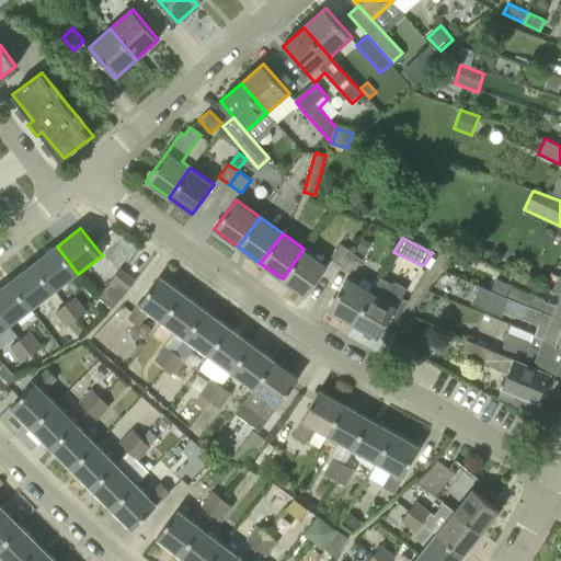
[(365,259),(374,245),(365,239),(356,252),(365,259)]
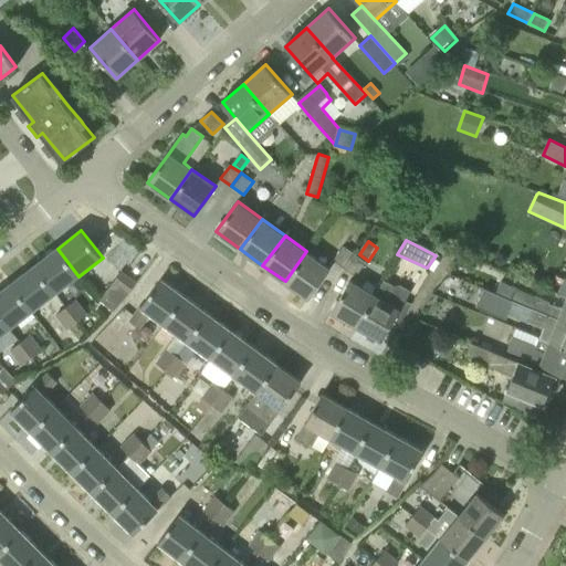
[(344,245),(333,260),(344,268),(355,254),(344,245)]
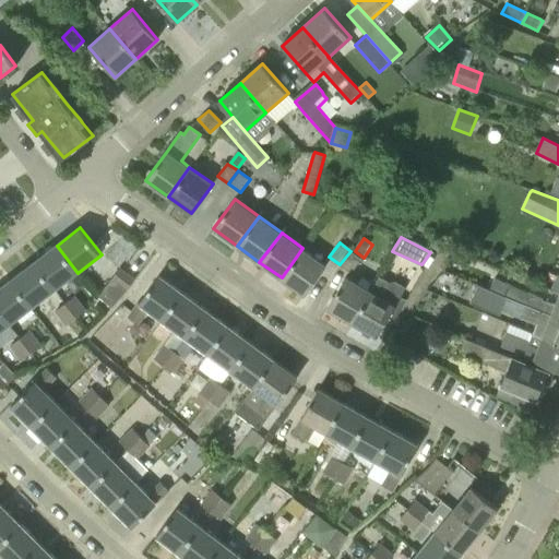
[(55,290),(78,273),(57,246),(34,263),(55,290)]
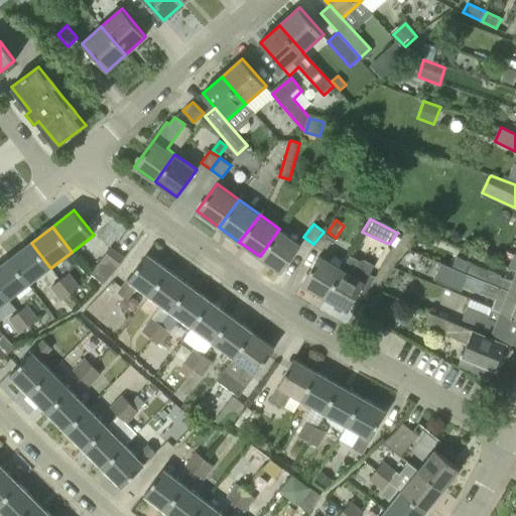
[(281,271),(301,244),(279,229),(260,256),(281,271)]
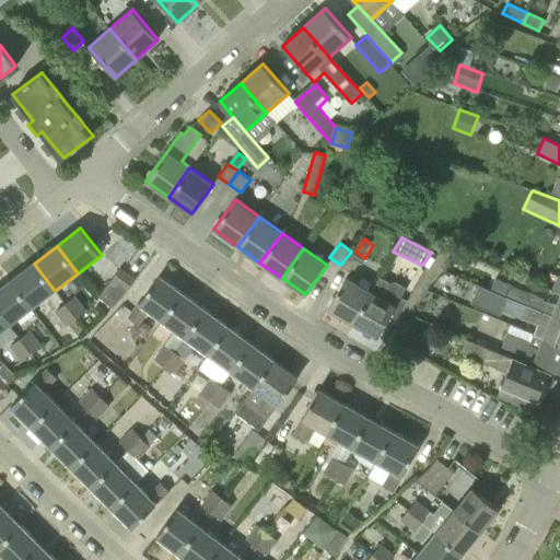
[(362,259),(351,252),(340,265),(352,273),(362,259)]
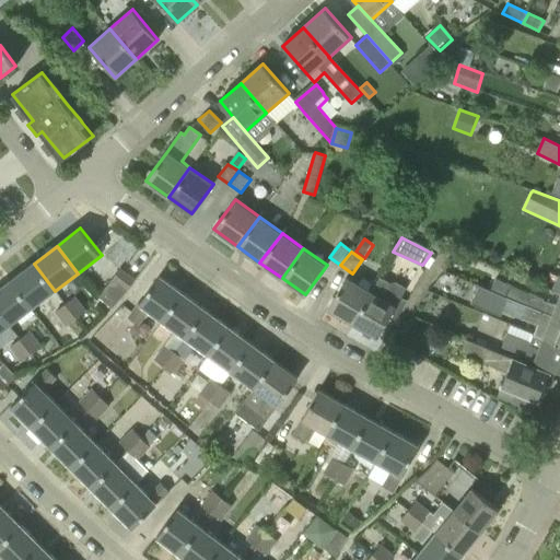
[(33,307),(55,291),(34,264),(11,281),(33,307)]
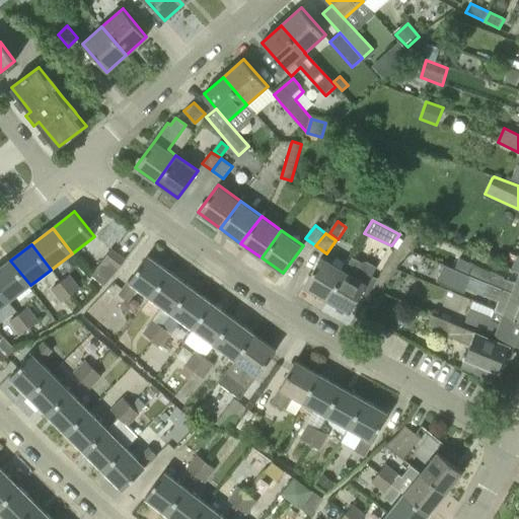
[(124,260),(110,249),(104,256),(97,268),(90,275),(103,286),(119,269),(124,260)]
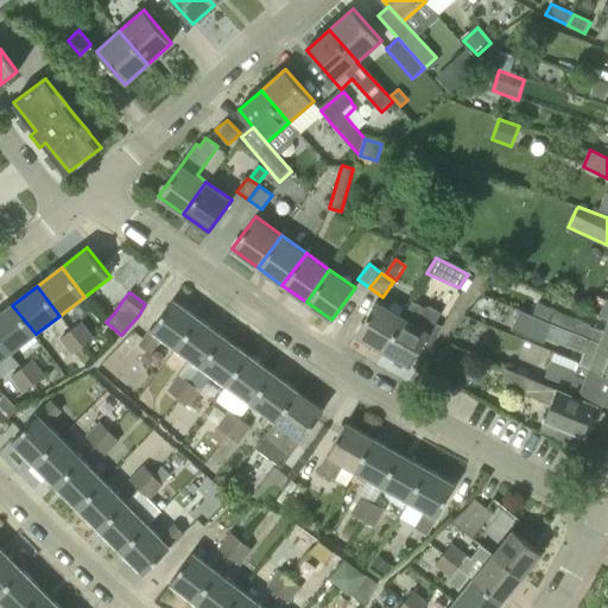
[(176,349),(200,320),(173,301),(139,344),(150,353),(162,339),(176,349)]
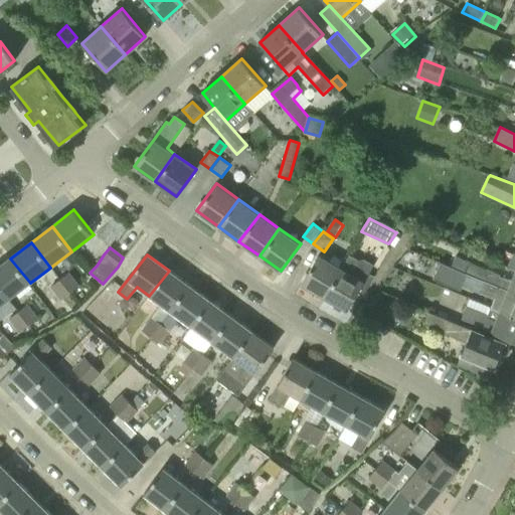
[(325,297),(342,268),(319,254),(302,284),(325,297)]
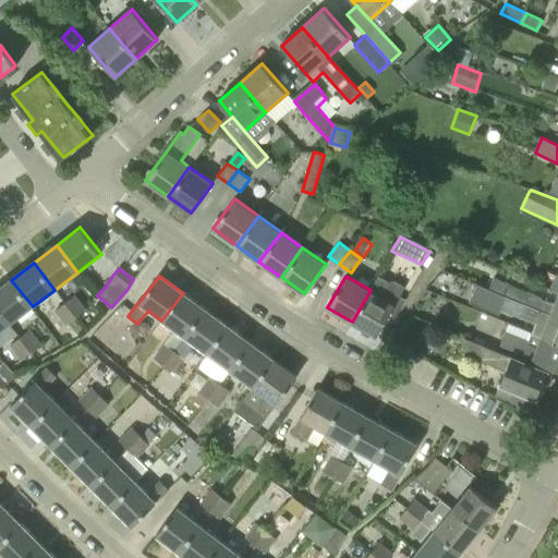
[(376,278),(371,290),(352,322),(376,336),(388,315),(398,296),(401,291),(376,278)]
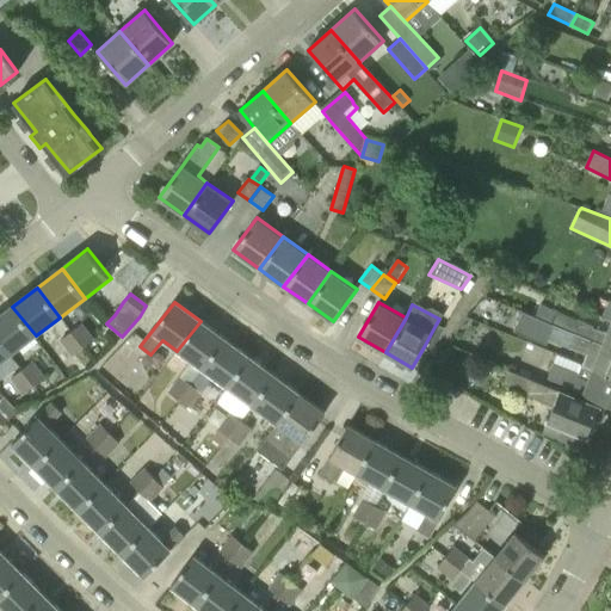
[(0,340),(11,355),(36,335),(12,307),(0,315),(0,340)]
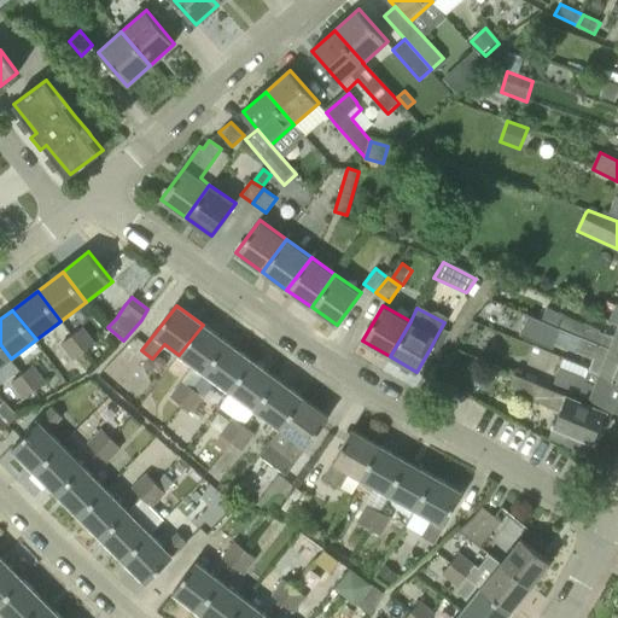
[(601,331),(549,312),(546,320),(617,349),(617,322),(611,320),(610,322),(605,321),(601,331)]
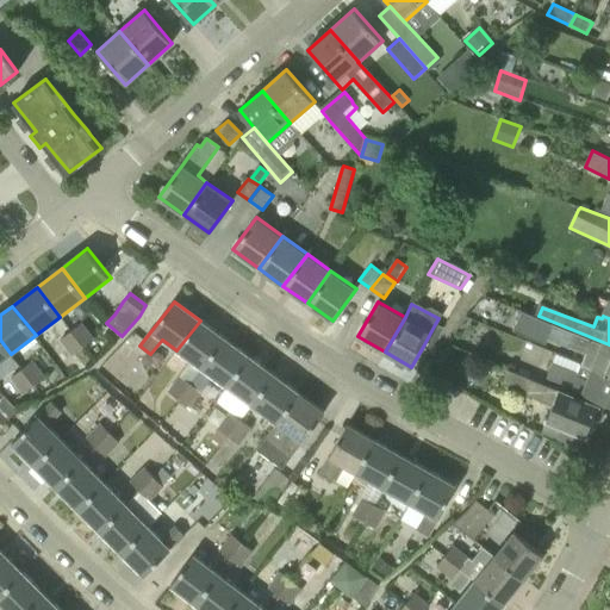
[(537,318),(521,310),(514,330),(549,344),(552,338),(585,353),(583,360),(609,372),(609,344),(539,316),(537,318)]
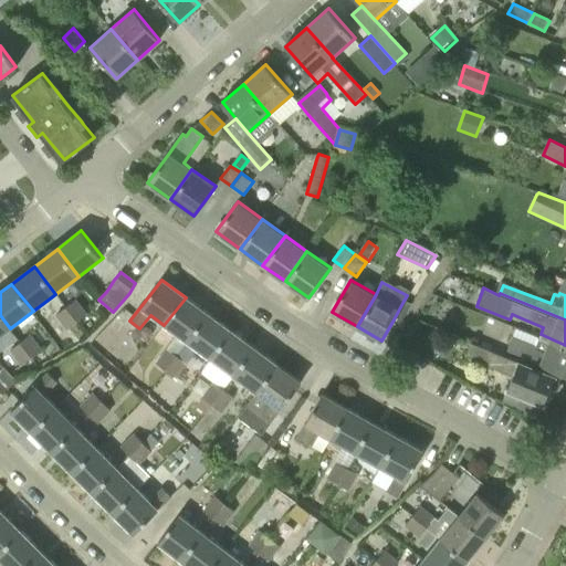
[(176,335),(167,348),(175,354),(208,314),(186,297),(164,325),(176,335)]
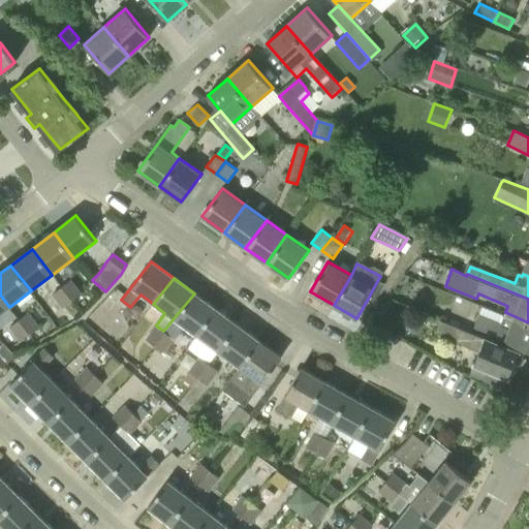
[(72,301),(82,293),(71,280),(62,287),(72,301)]
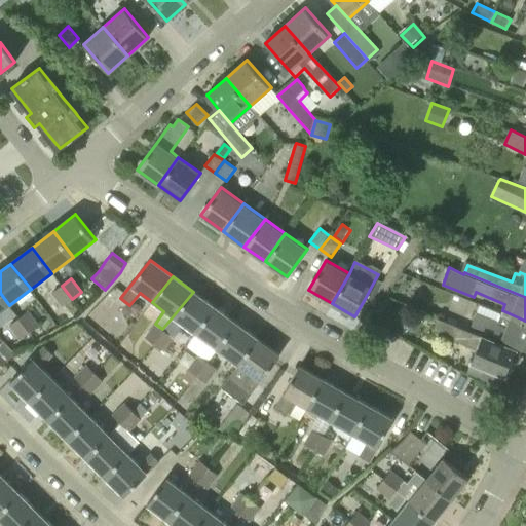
[(375,279),(366,297),(372,301),(382,283),(375,279)]
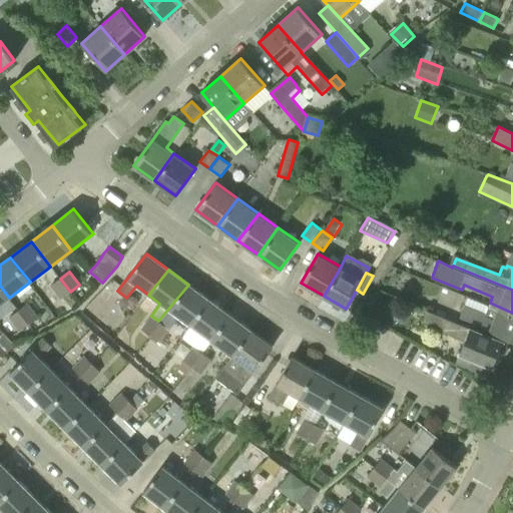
[(61,299),(70,292),(60,279),(51,286),(61,299)]
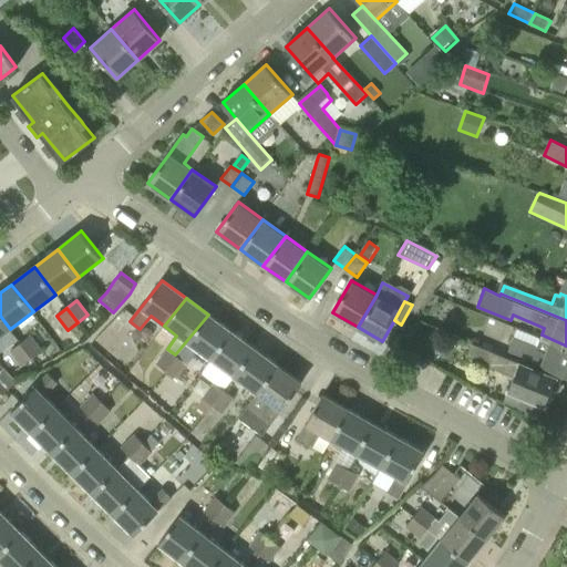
[(210,360),(232,331),(208,315),(175,354),(164,369),(176,379),(197,351),(210,360)]
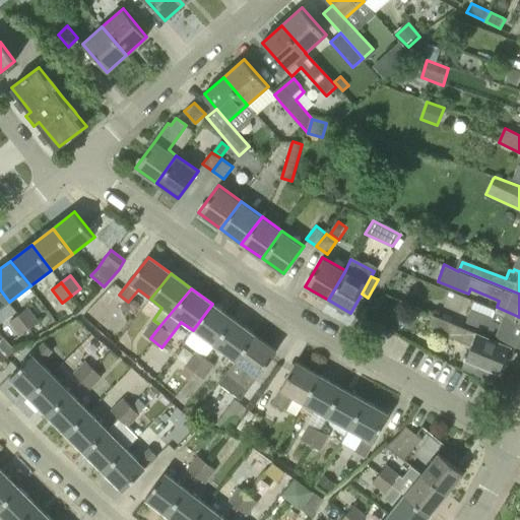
[(0,309),(9,302),(0,289),(0,309)]
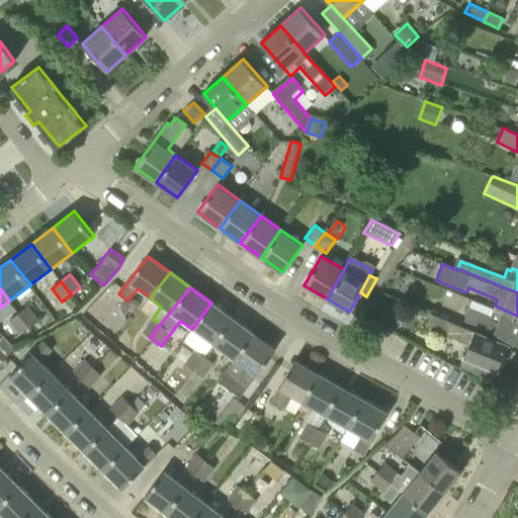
[(212,345),(233,319),(211,303),(192,329),(212,345)]
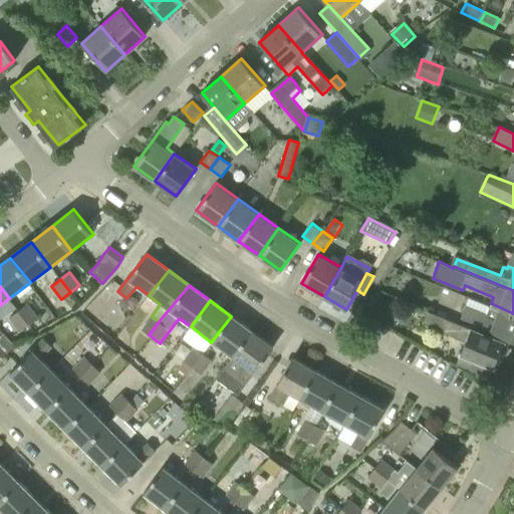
[(513,313),(491,303),(486,314),(466,305),(464,310),(458,324),(513,345),(513,313)]
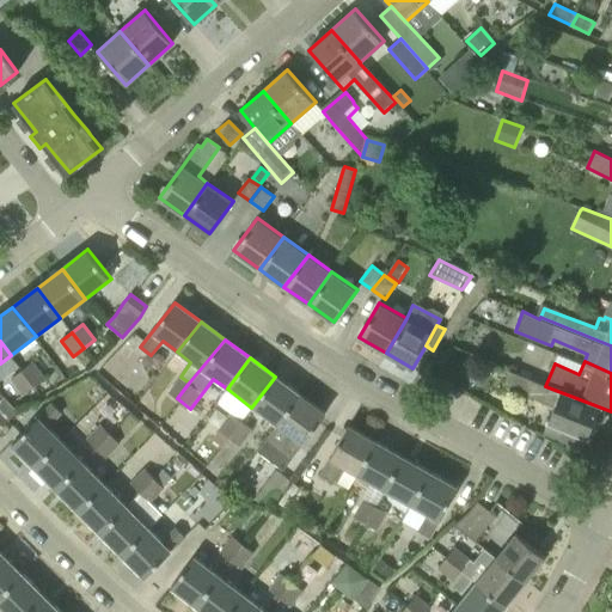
[(35,386),(46,378),(34,362),(23,371),(35,386)]
